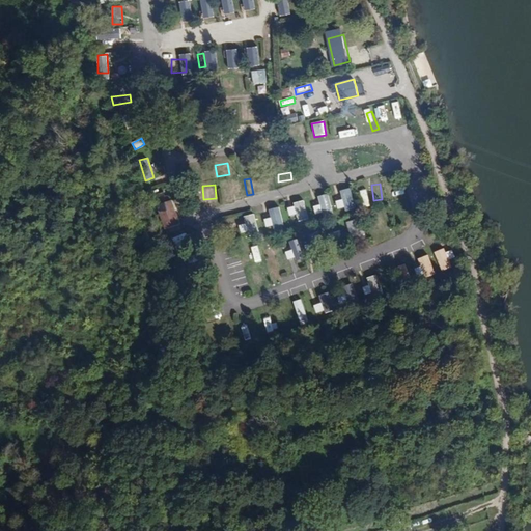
[(336,201),(339,211),(356,206),(351,187),(339,190),(342,199),(336,201)]
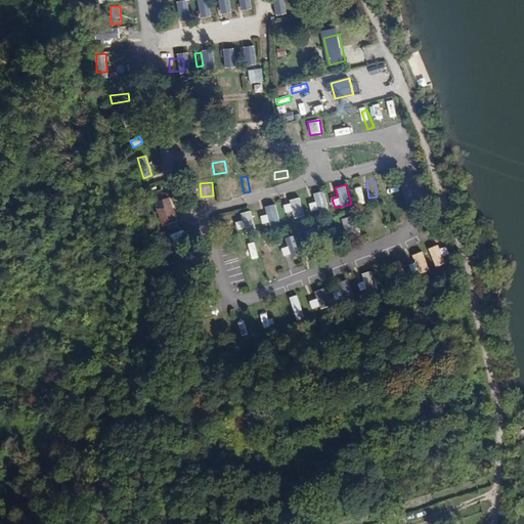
[(356,186),(358,203),(367,202),(365,185),(356,186)]
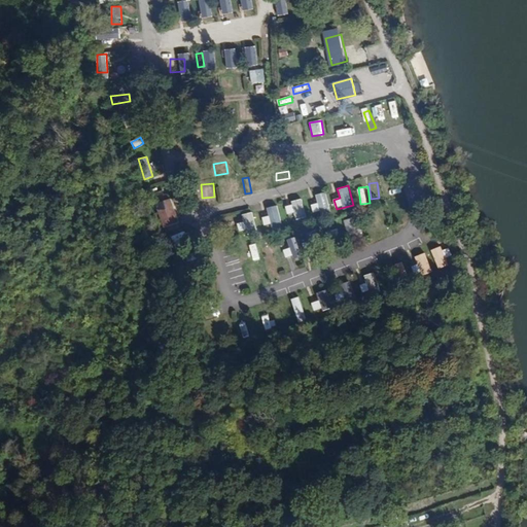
[(327,192),(316,194),(317,203),(311,204),(312,213),(329,211),(327,192)]
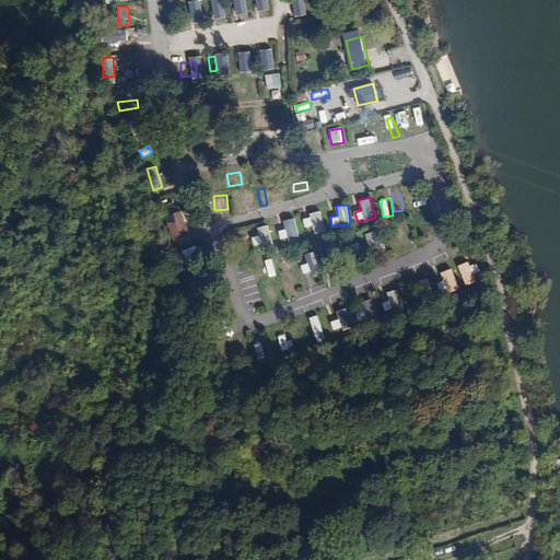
[(303,217),(305,228),(312,226),(314,233),(325,231),(321,211),(303,217)]
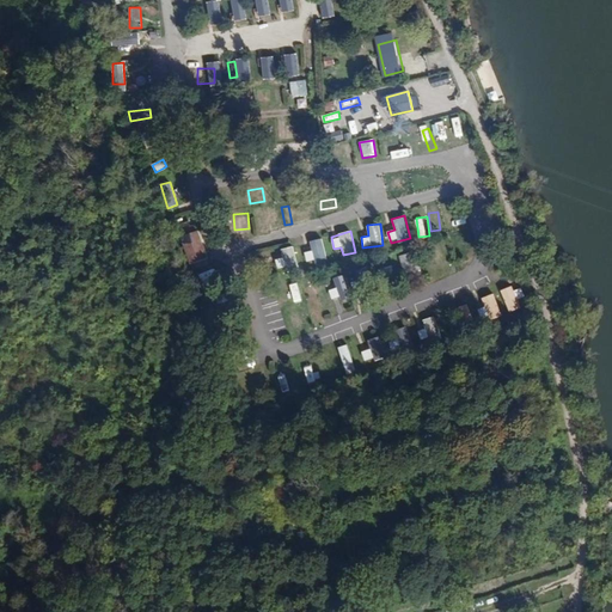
[(314,259),(316,263),(328,261),(322,238),(308,240),(311,250),(305,252),(307,261),(314,259)]
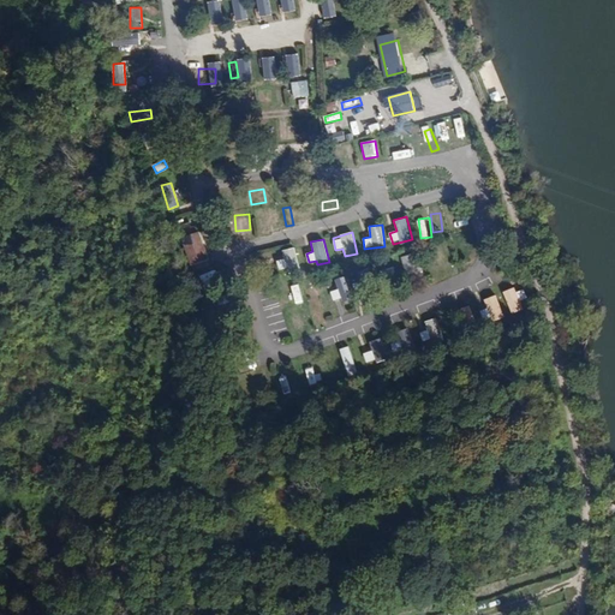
[(276,260),(279,273),(298,269),(294,246),(282,249),(284,258),(276,260)]
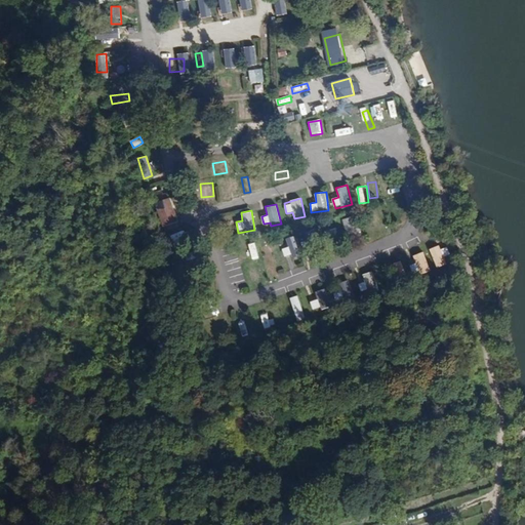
[(354,221),(344,224),(347,234),(356,232),(354,221)]
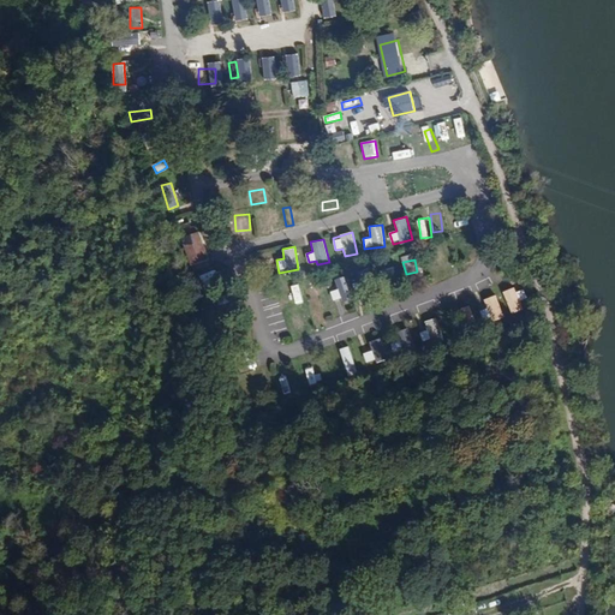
[(338,290),(330,292),(334,303),(351,298),(344,275),(334,279),(338,290)]
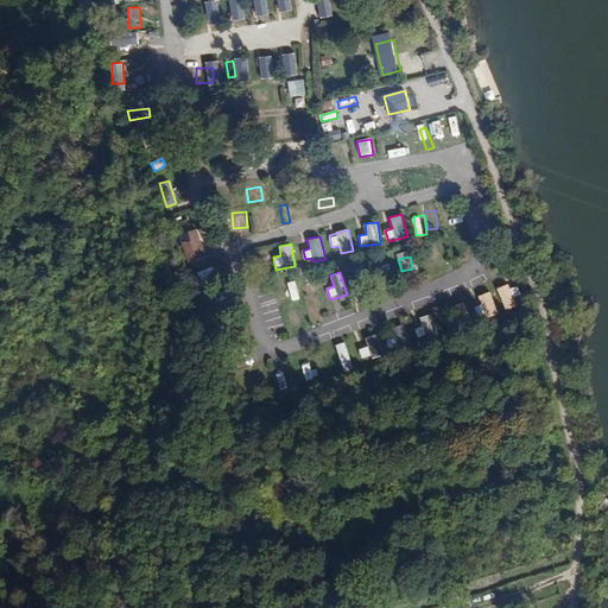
[(514,298),(520,296),(517,284),(498,290),(505,311),(517,306),(514,298)]
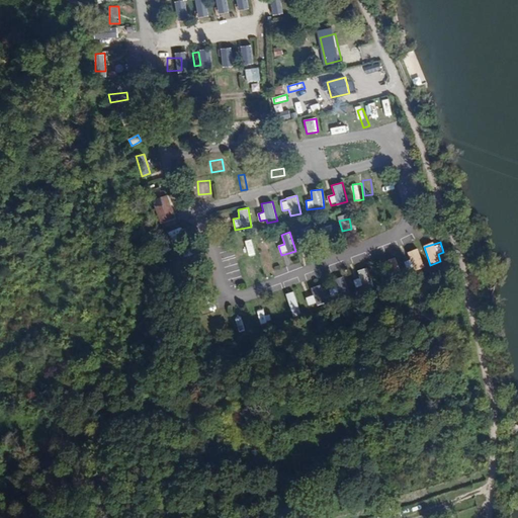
[(244,255),(259,251),(257,244),(242,248),(244,255)]
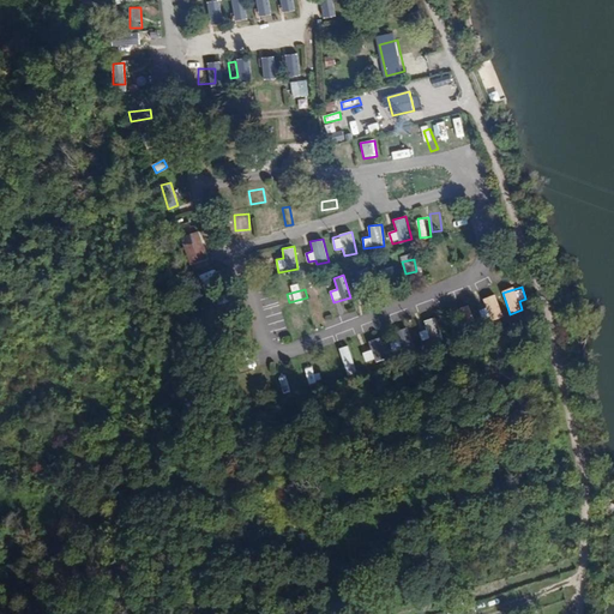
[(481,298),(485,319),(501,315),(497,294),(481,298)]
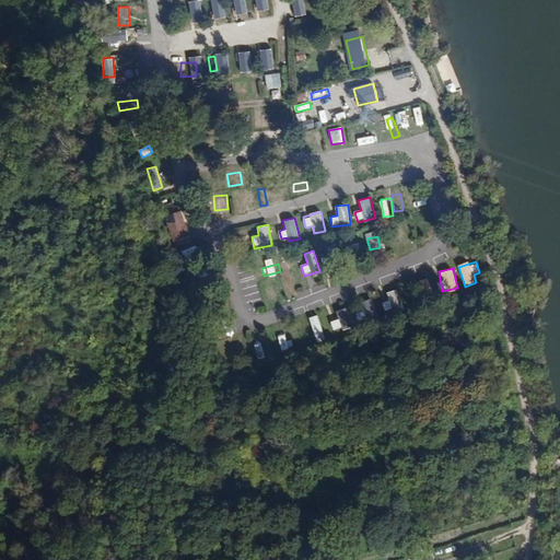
[(413,295),(431,293),(429,280),(412,281),(413,295)]
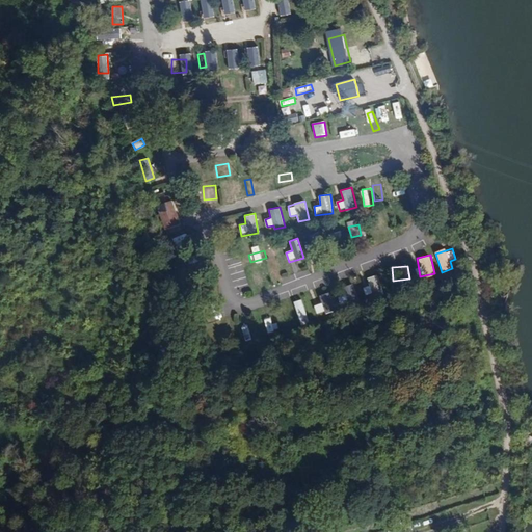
[(370,285),(364,287),(367,297),(382,292),(377,274),(368,276),(370,285)]
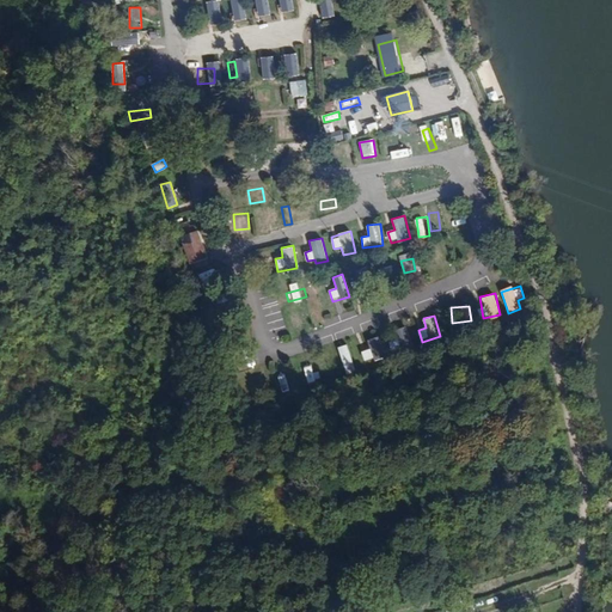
[(303,319),(289,325),(292,331),(305,325),(303,319)]
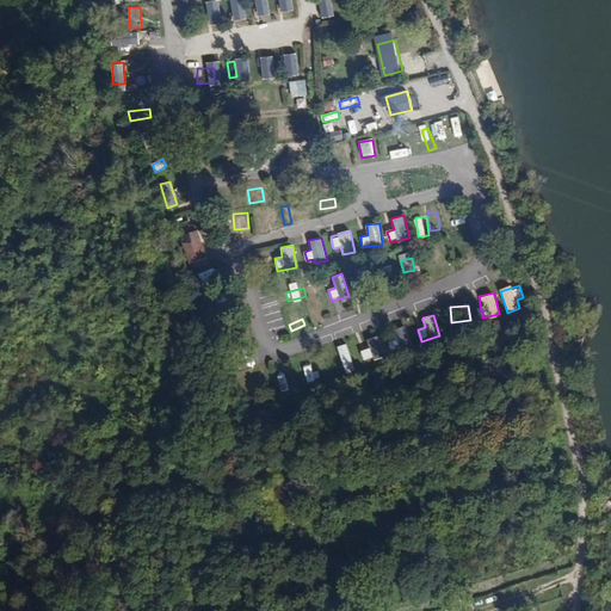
[(399,338),(389,340),(392,350),(412,344),(406,326),(396,328),(399,338)]
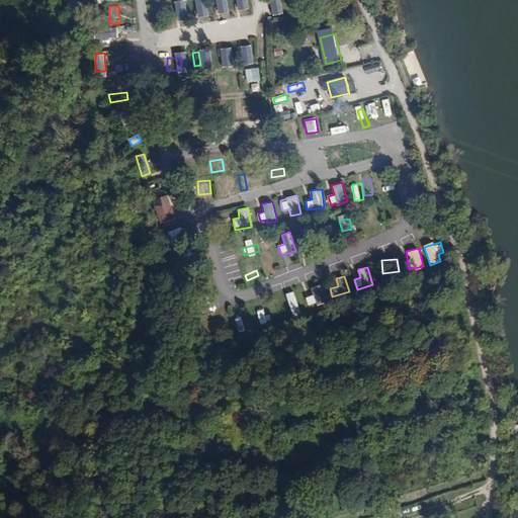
[(311,287),(313,294),(306,296),(309,306),(325,300),(320,284),(311,287)]
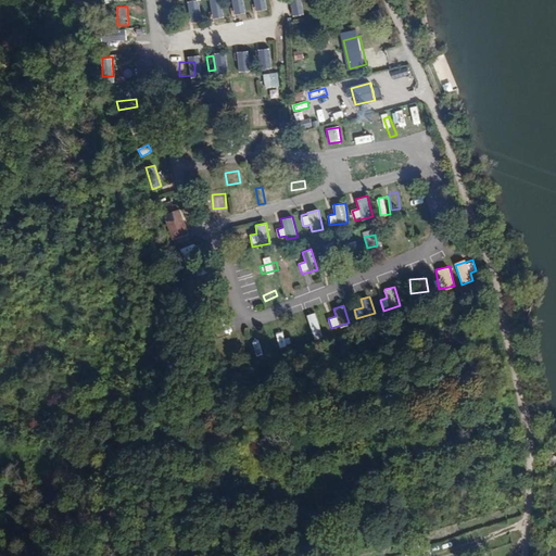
[(315,313),(306,315),(315,339),(323,337),(315,313)]
